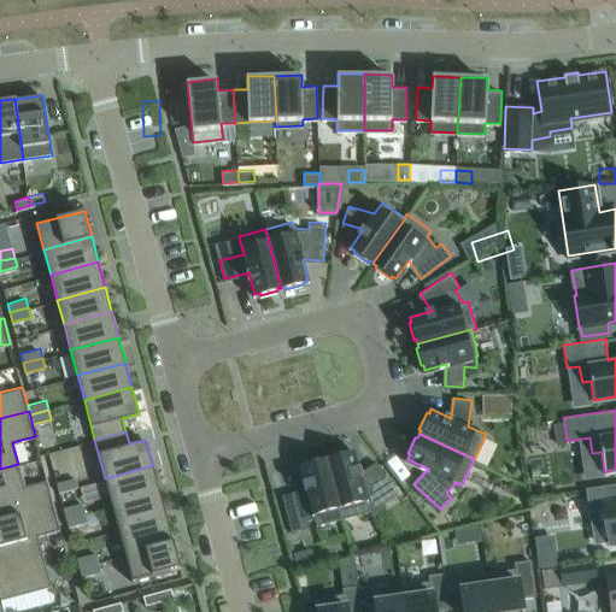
[(330,455),(332,458),(327,459),(344,517),(370,510),(368,505),(381,496),(385,501),(398,493),(377,462),(359,474),(355,452),(350,453),(348,451),(330,455)]
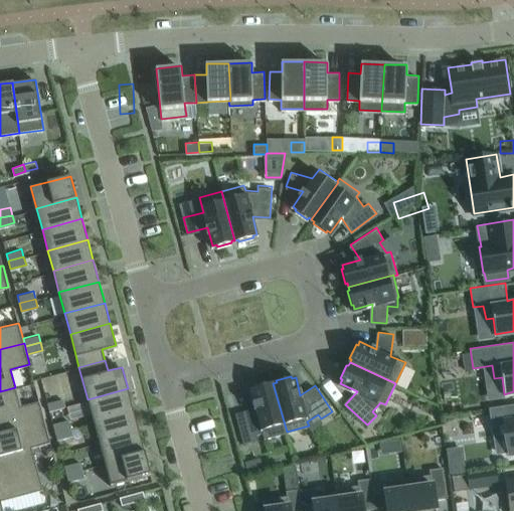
[(287,432),(273,383),(270,384),(270,382),(254,386),(254,388),(250,389),(255,408),(235,413),(243,443),(257,440),(254,435),(263,433),(264,439),(287,432)]
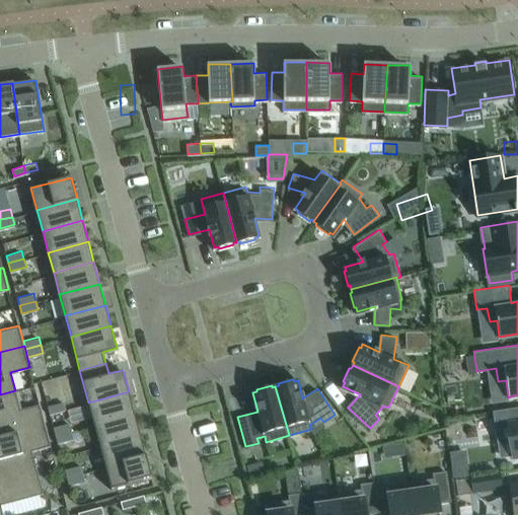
[(0,436),(45,425),(40,403),(20,409),(15,390),(0,394),(0,436)]
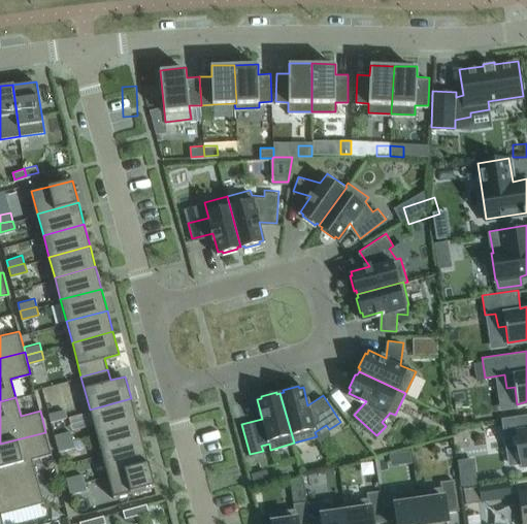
[(137,420),(131,398),(90,410),(96,431),(137,420)]
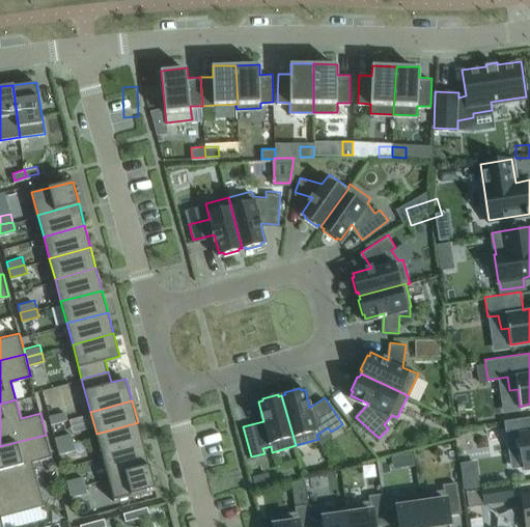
[(64,410),(49,414),(51,422),(66,418),(64,410)]
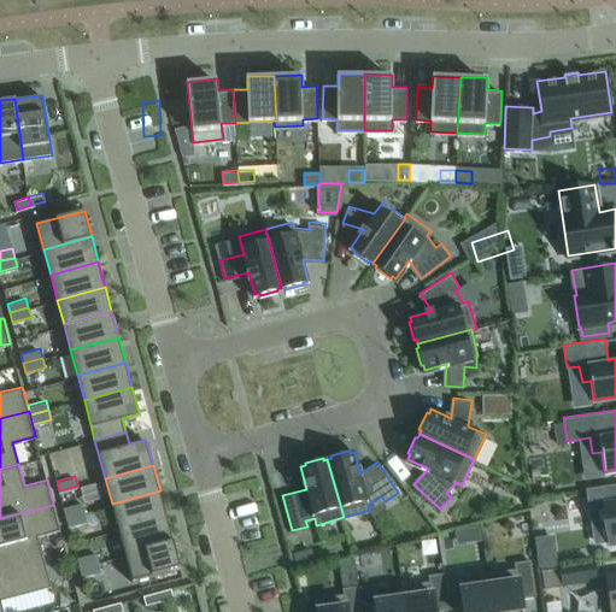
[(615,482),(586,487),(588,506),(605,504),(610,542),(615,540),(615,482)]
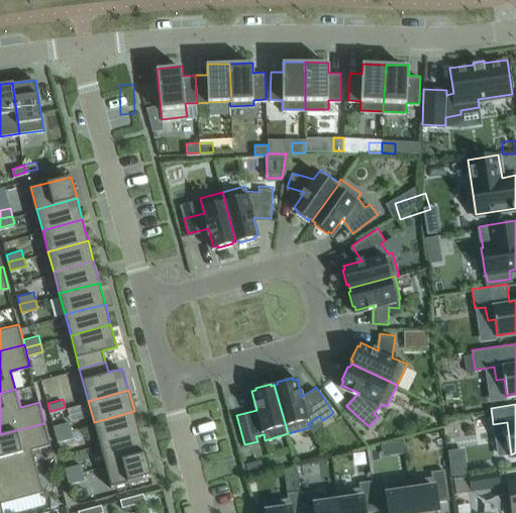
[(139,432),(134,411),(94,422),(99,443),(139,432)]
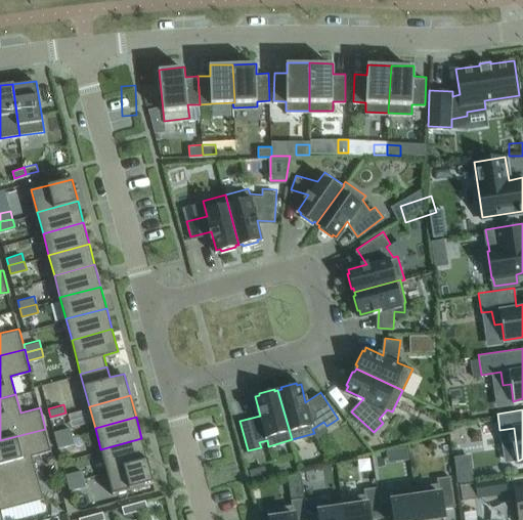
[(69,426),(53,430),(56,438),(72,434),(69,426)]
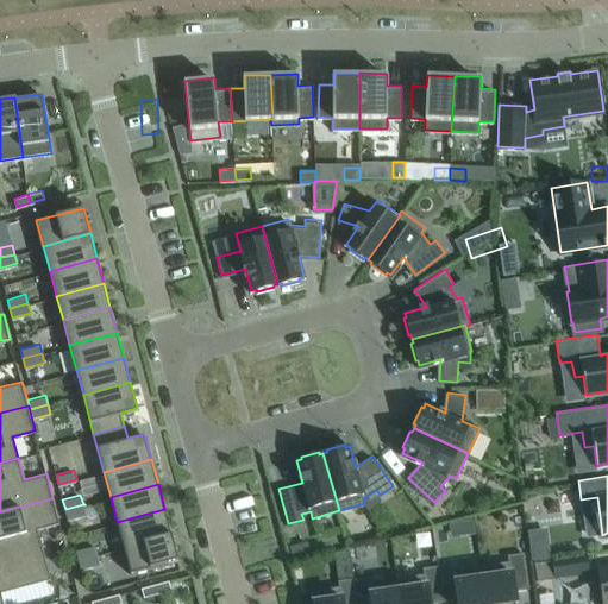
[(37,528),(60,522),(52,498),(0,511),(0,548),(51,578),(37,528)]
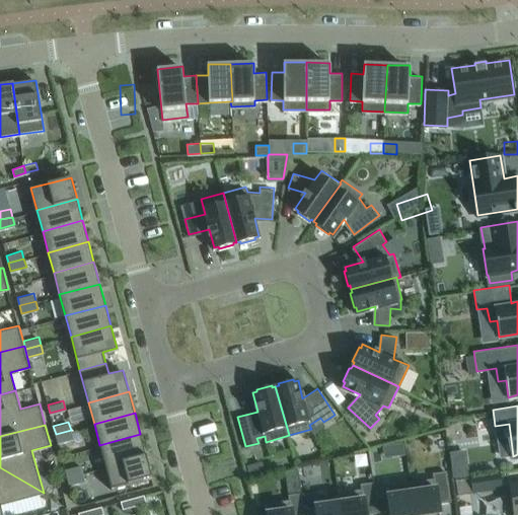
[(73,438),(71,430),(56,434),(58,442),(73,438)]
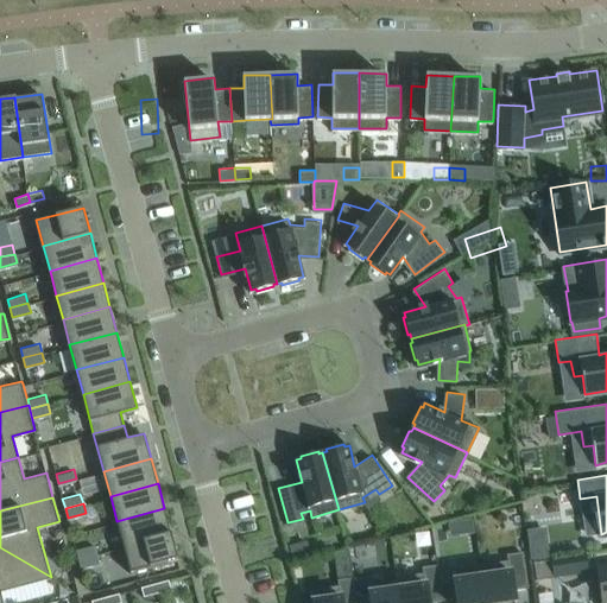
[(171,533),(164,508),(117,521),(124,546),(171,533)]
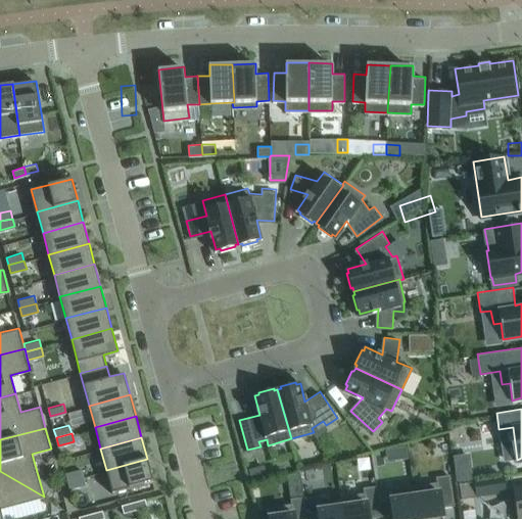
[(153,481),(147,459),(106,470),(112,491),(153,481)]
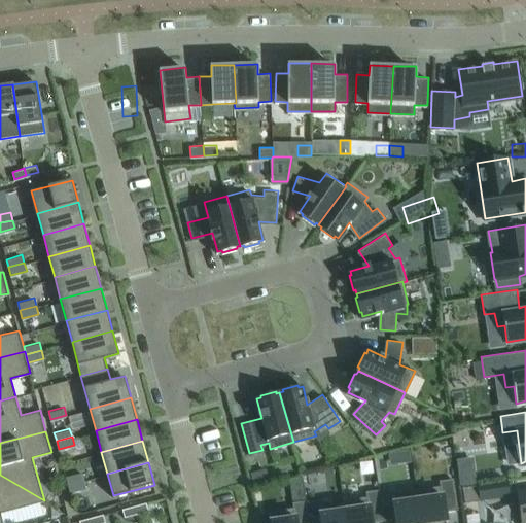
[(66,476),(68,484),(84,480),(81,472),(66,476)]
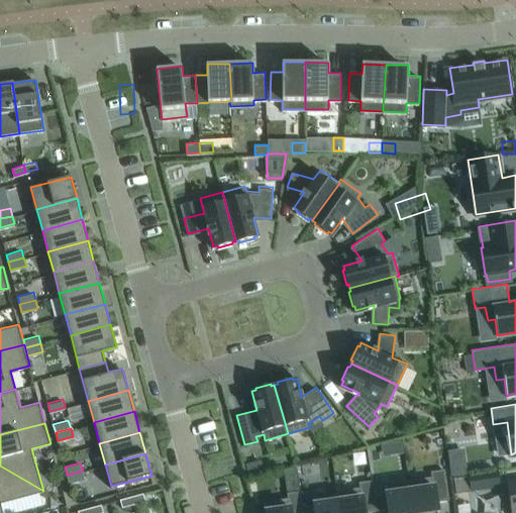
[(253,468),(258,480),(273,476),(269,464),(253,468)]
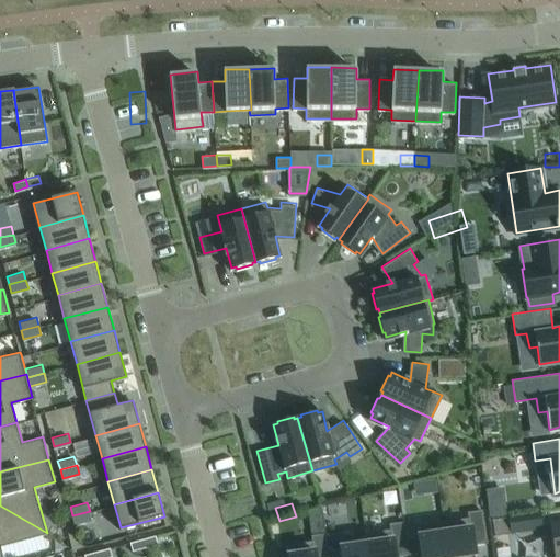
[(47,533),(0,506),(0,556),(3,556),(1,545),(47,533)]
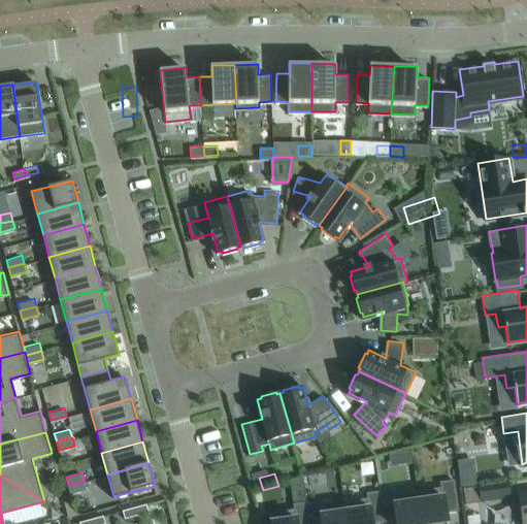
[(448,523),(446,511),(459,510),(454,478),(440,480),(440,486),(418,489),(422,523),(448,523)]
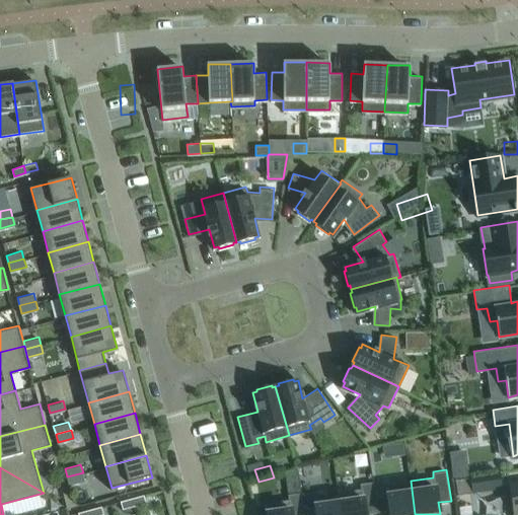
[(502,487),(499,471),(471,475),(473,491),(502,487)]
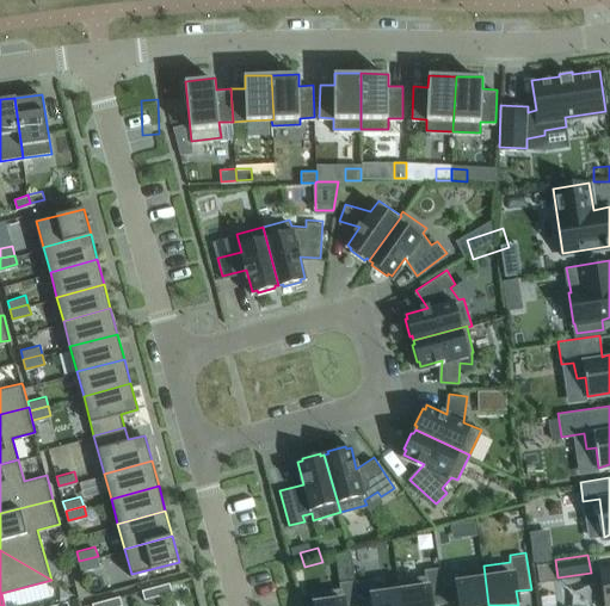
[(100,566),(98,556),(79,561),(81,570),(100,566)]
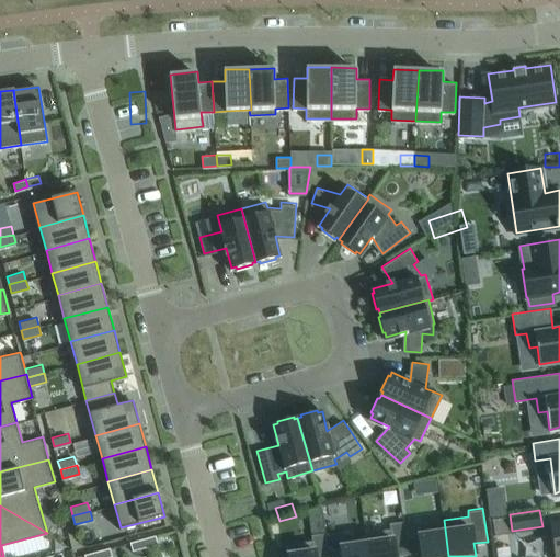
[(559,519),(550,521),(556,556),(559,556),(559,519)]
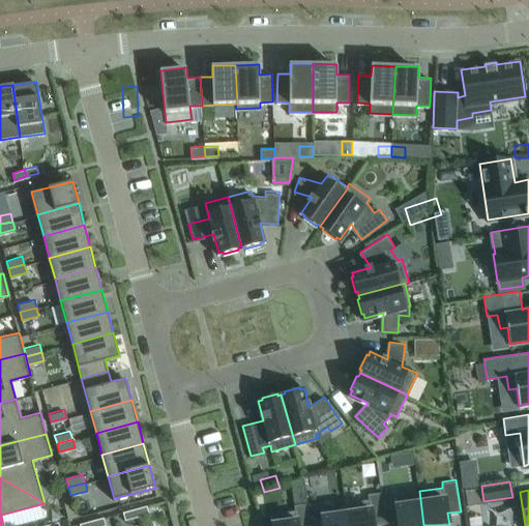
[(385,522),(383,506),(384,506),(382,491),(381,491),(368,493),(369,498),(345,501),(345,505),(346,505),(348,525),(374,525),(374,524),(385,522)]
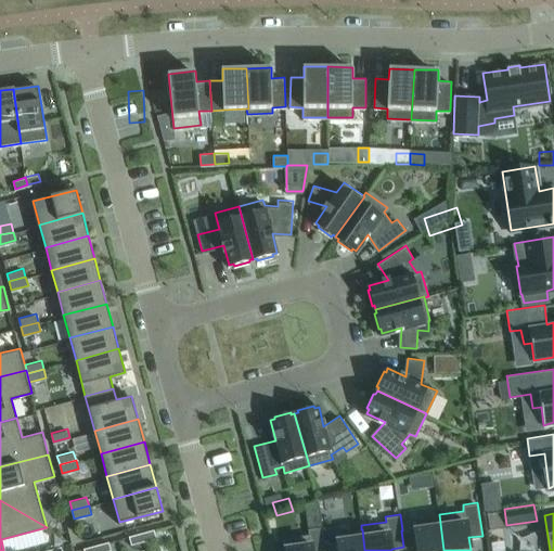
[(443,550),(439,514),(413,519),(414,529),(402,530),(401,530),(403,547),(417,545),(417,550),(443,550)]
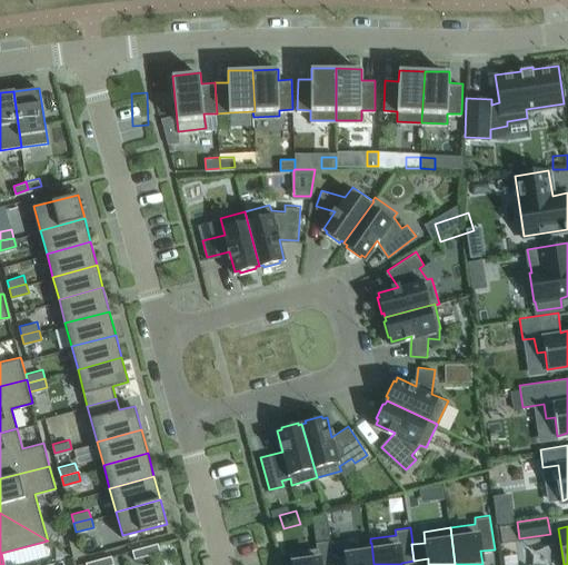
[(334,564),(332,556),(334,555),(330,536),(329,537),(316,539),(317,545),(290,549),(292,564),(334,564)]
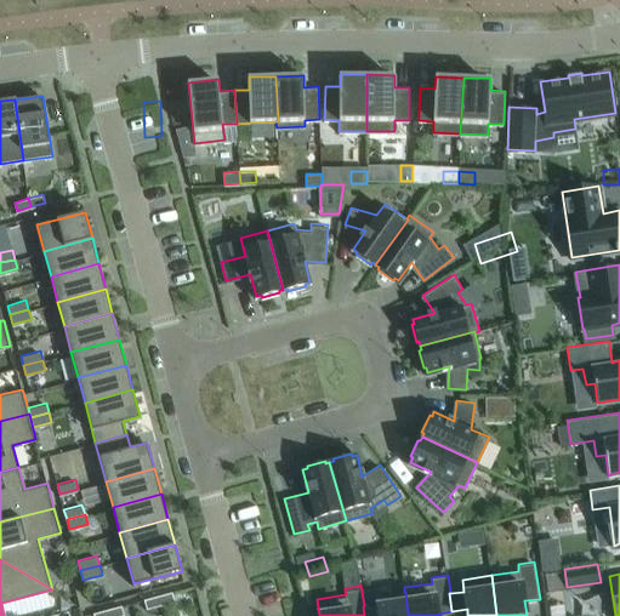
[(175,600),(172,591),(158,594),(160,604),(175,600)]
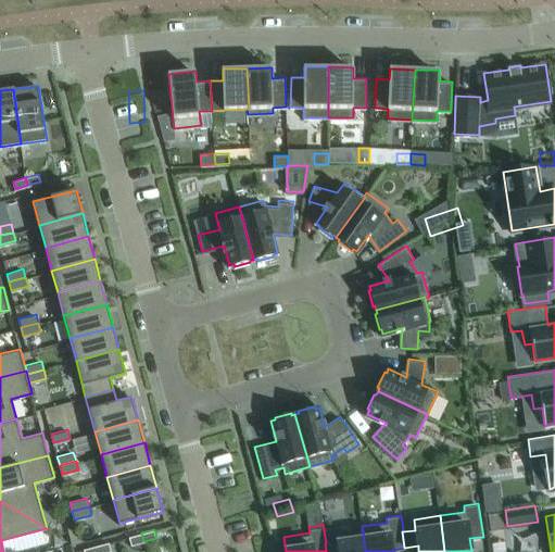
[(365,551),(363,530),(362,530),(337,535),(338,541),(326,542),(325,543),(326,551),(365,551)]
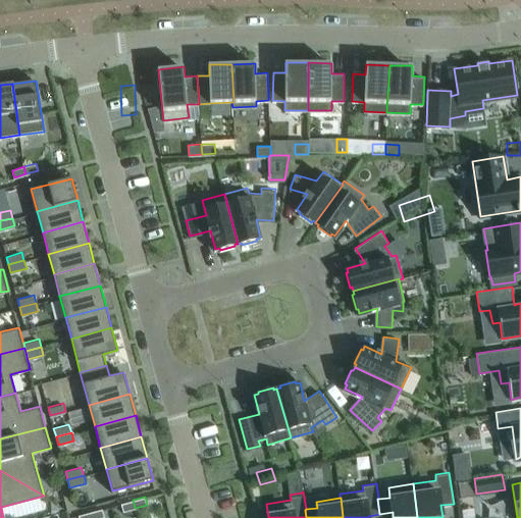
[(135,508),(133,500),(121,504),(123,511),(135,508)]
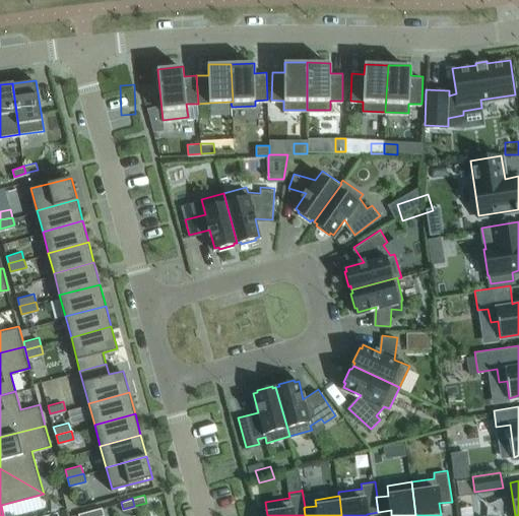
[(17,515),(20,515),(49,510),(47,501),(16,508),(17,515)]
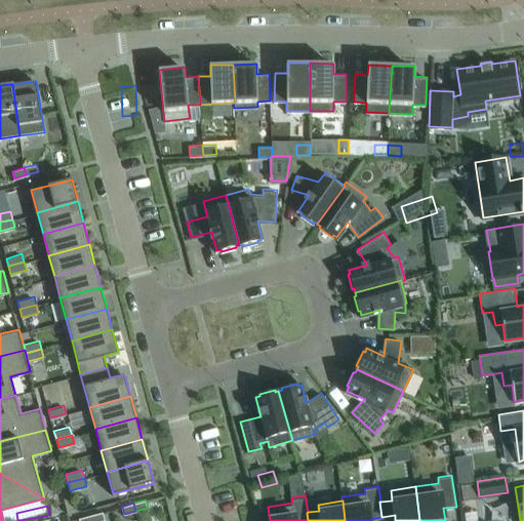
[(97,520),(105,519),(103,512),(91,515),(92,520),(97,520)]
